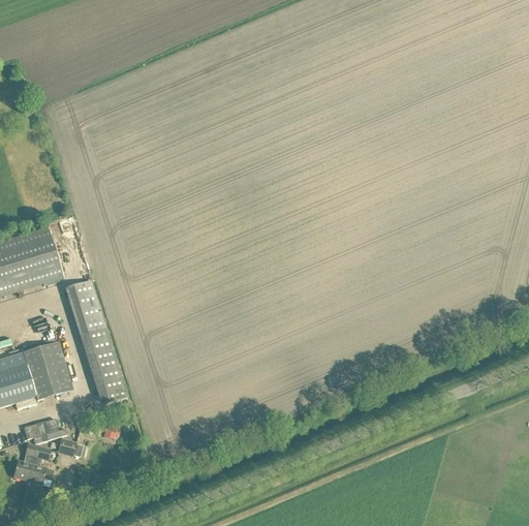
[(17,104),(20,114),(21,118),(31,114),(26,101),(17,104)]
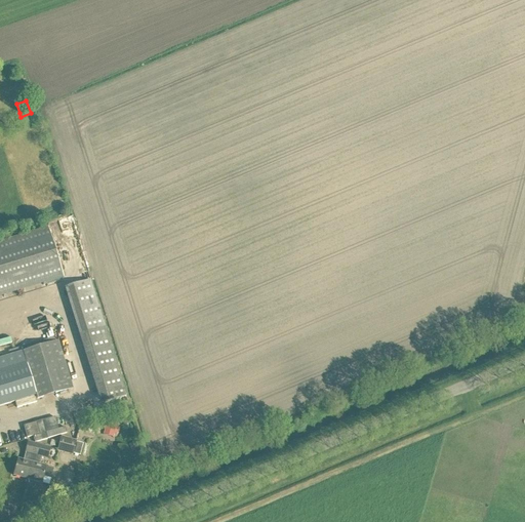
[(0,240),(0,294),(63,276),(47,226),(0,240)]
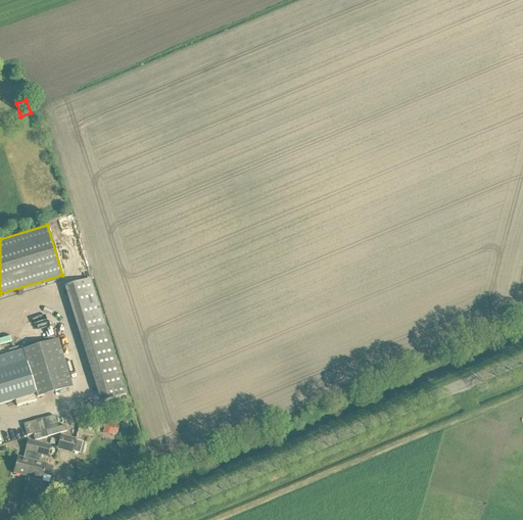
[(127,391),(90,275),(72,281),(108,396),(127,391)]
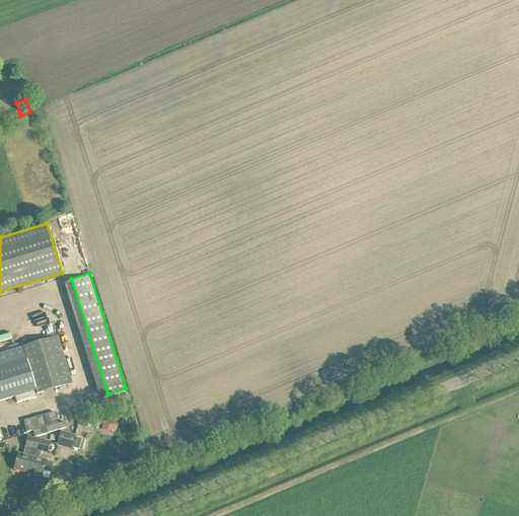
[(0,352),(0,397),(35,388),(36,391),(71,381),(58,335),(0,352)]
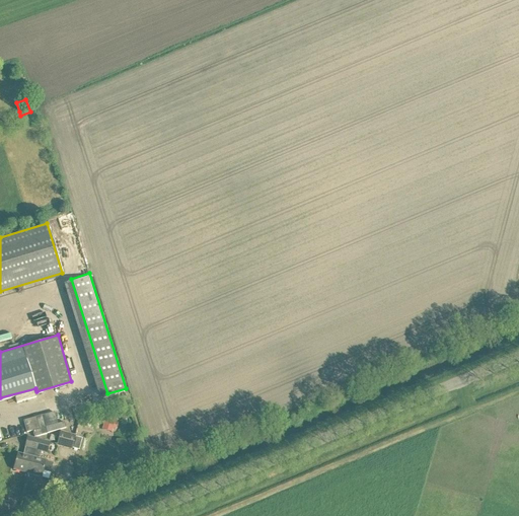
[(32,429),(34,435),(65,426),(64,420),(57,422),(54,411),(23,419),(26,430),(32,429)]
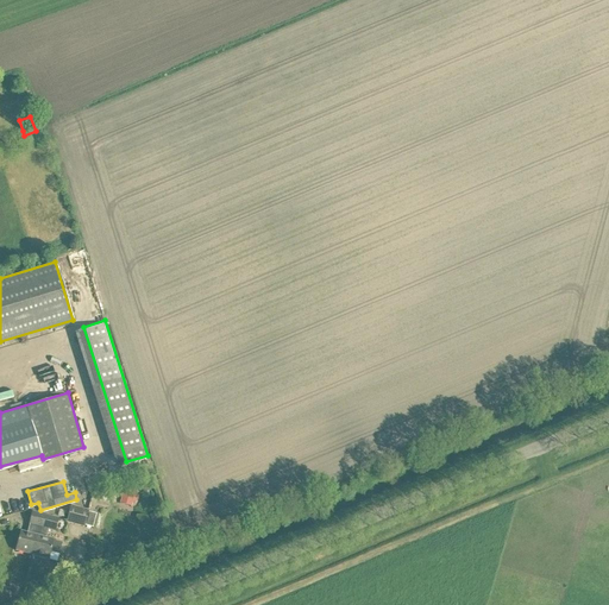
[(131,504),(136,489),(124,485),(119,500),(131,504)]
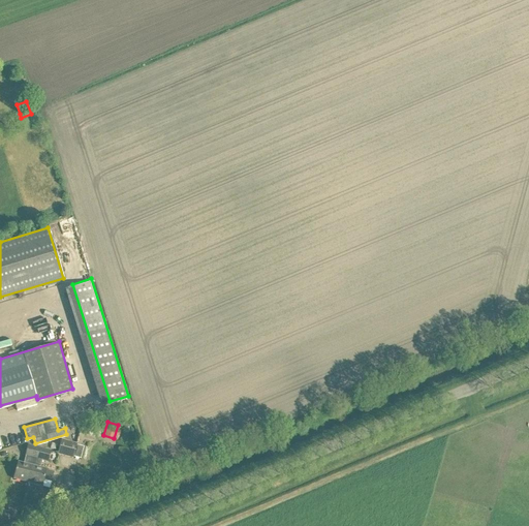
[(59,450),(72,454),(75,441),(62,438),(59,450)]
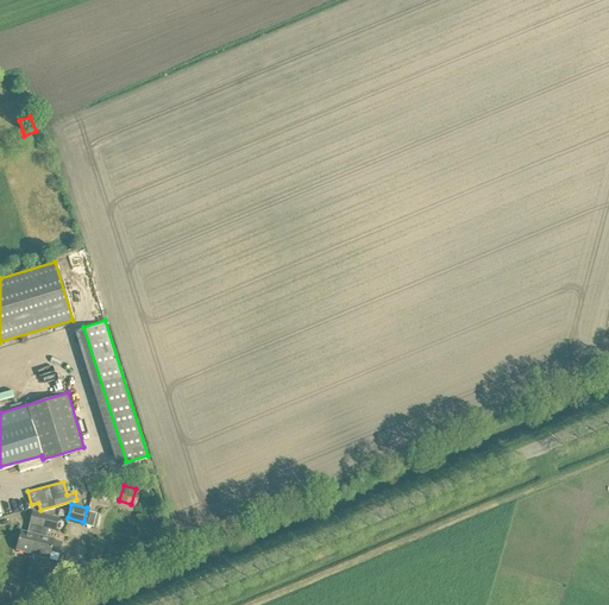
[(16,547),(32,552),(42,511),(32,509),(29,521),(30,521),(27,530),(20,528),(16,547)]
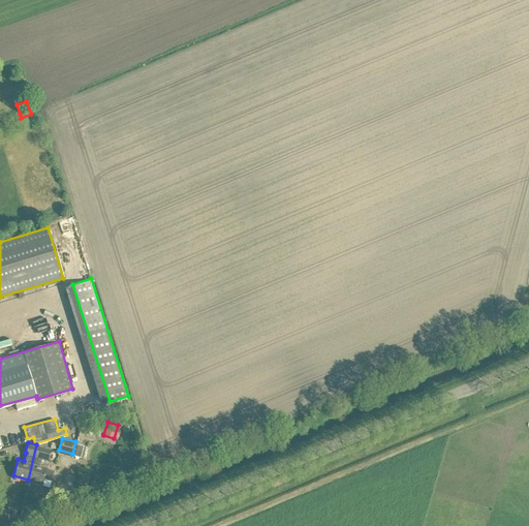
[(139,449),(137,443),(129,446),(131,452),(139,449)]
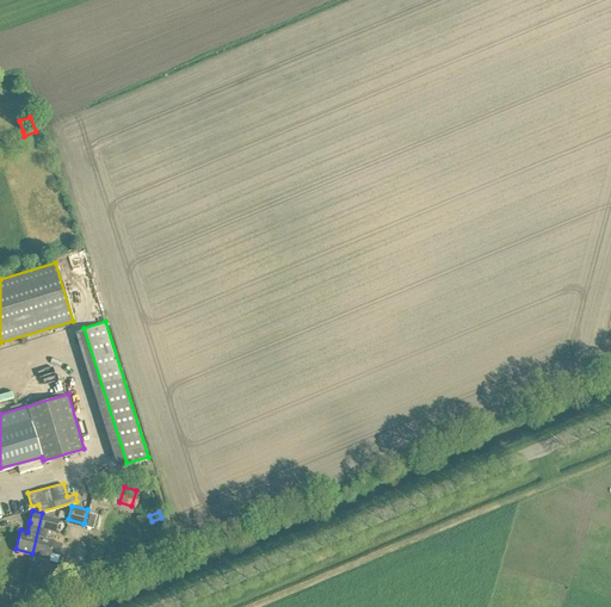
[(42,513),(32,553),(49,557),(50,550),(59,551),(61,542),(54,539),(54,537),(47,536),(49,528),(55,530),(59,518),(42,513)]
